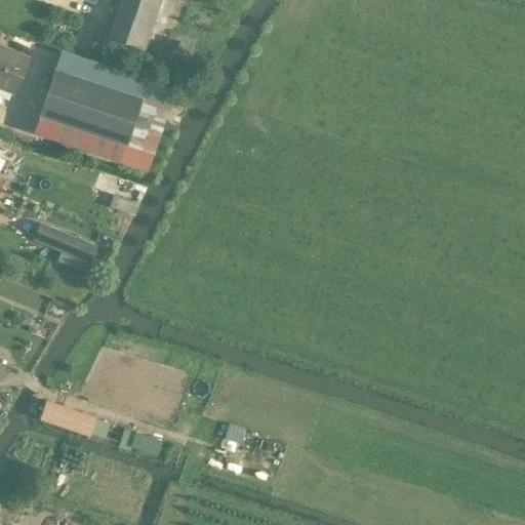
[(144,49),(160,0),(115,0),(104,36),(144,49)]
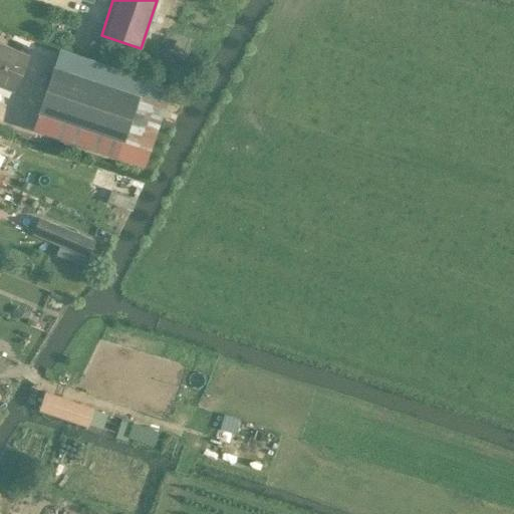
[(0,46),(0,84),(13,90),(27,57),(0,46)]
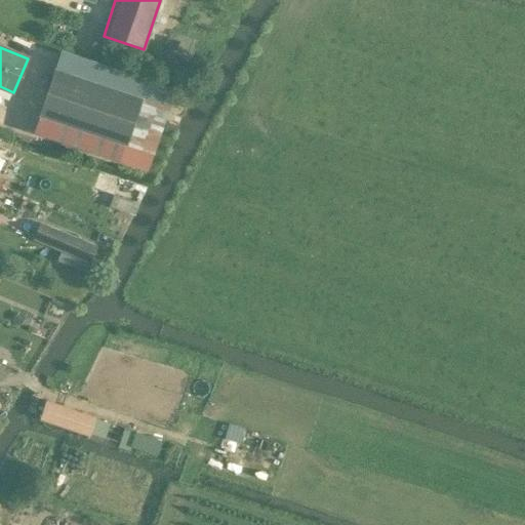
[(55,70),(40,117),(125,145),(140,98),(55,70)]
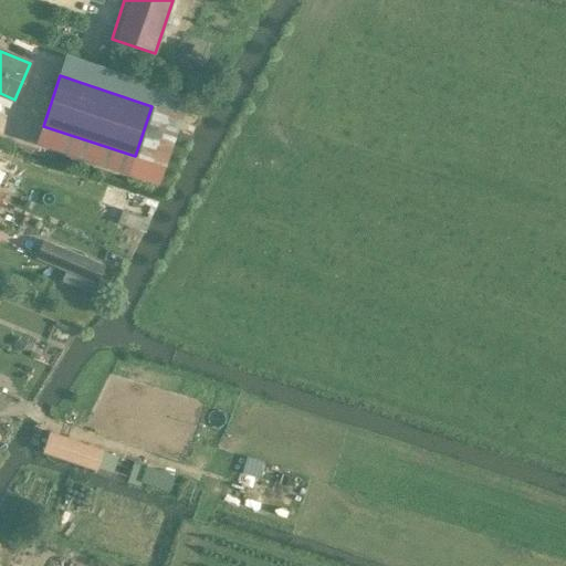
[(43,126),(37,144),(129,175),(135,156),(43,126)]
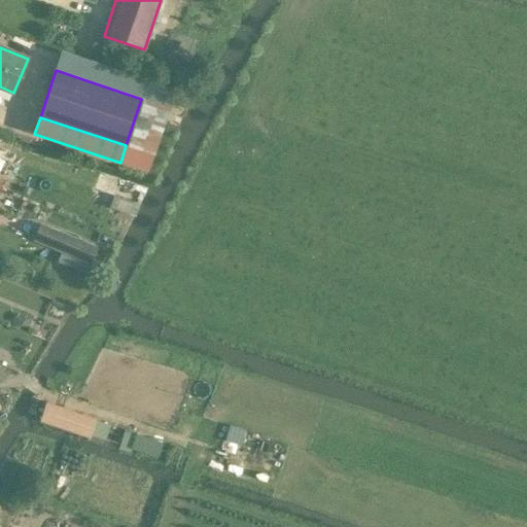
[(129,214),(133,203),(113,196),(109,208),(129,214)]
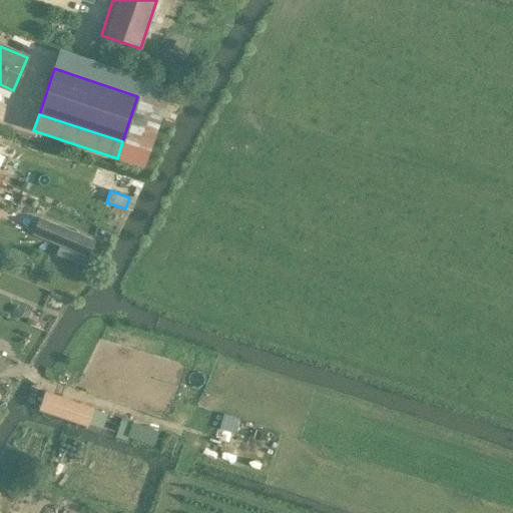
[(39,216),(32,233),(87,257),(94,239),(39,216)]
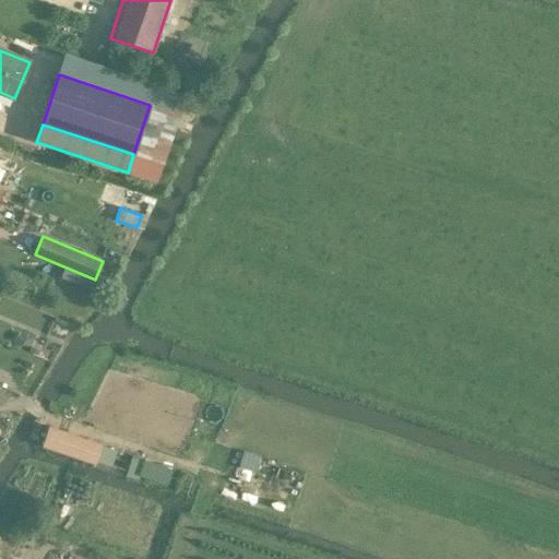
[(20,346),(26,342),(20,333),(13,339),(20,346)]
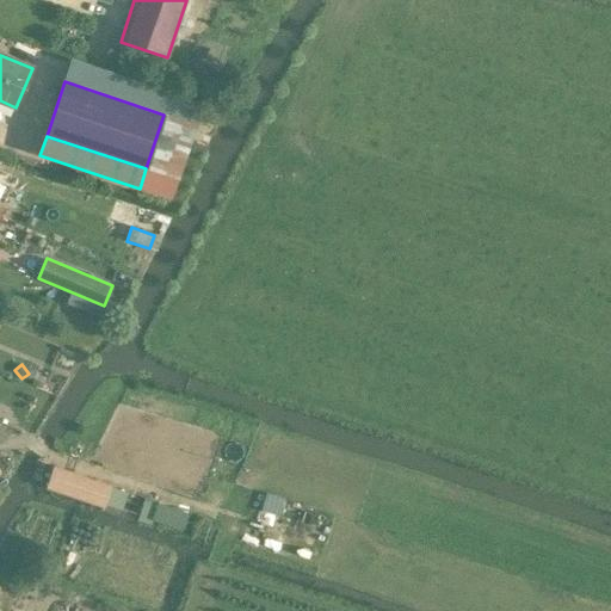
[(111,486),(54,466),(45,488),(104,507),(111,486)]
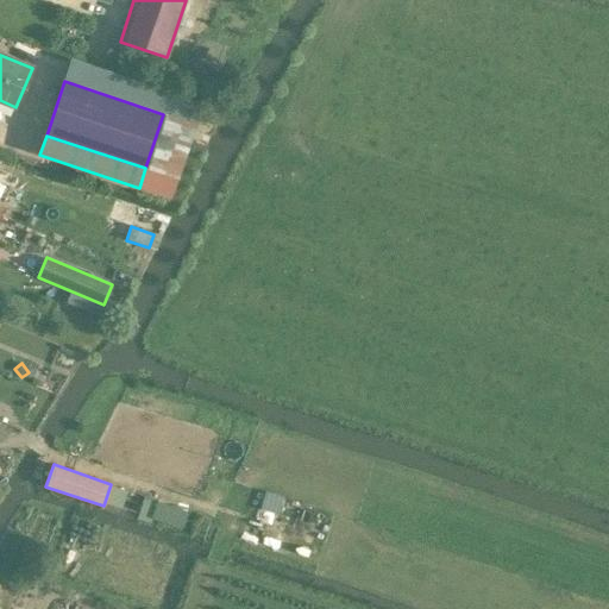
[(113,484),(108,502),(124,506),(127,488),(113,484)]
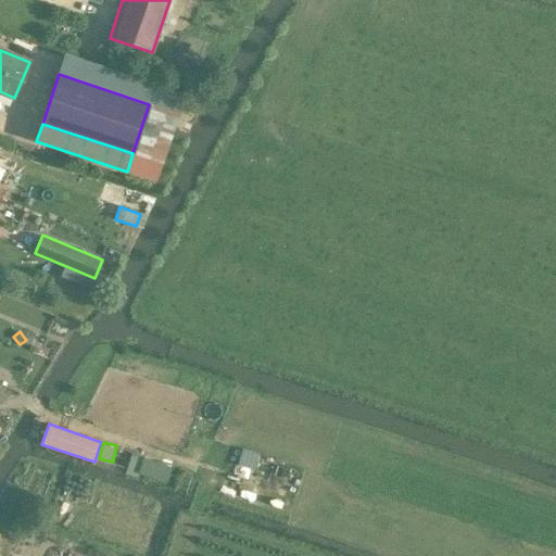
[(171,467),(144,458),(139,474),(166,482),(171,467)]
